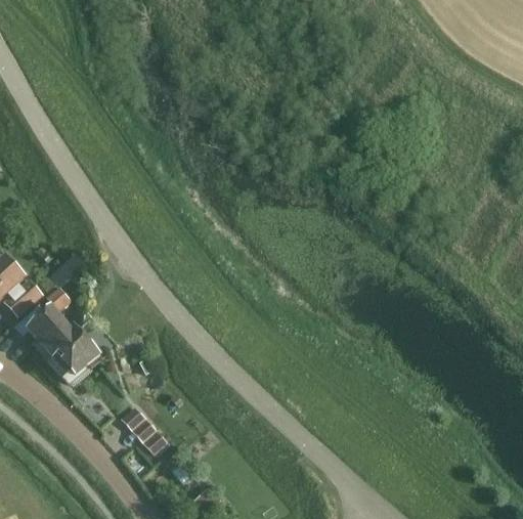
[(27,277),(7,256),(0,262),(0,301),(4,298),(8,302),(6,303),(18,317),(43,296),(31,282),(29,283),(25,278),(27,277)]
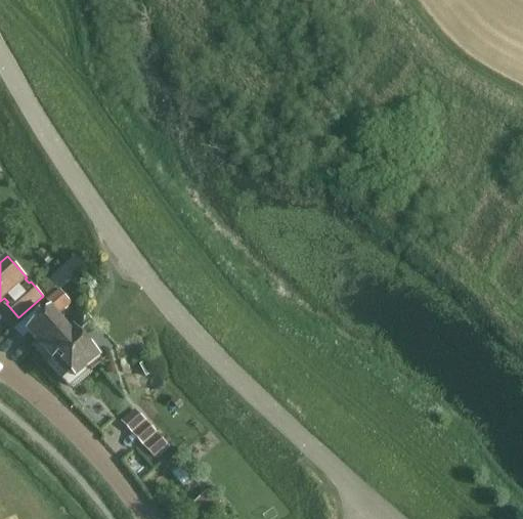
[(57,354),(77,375),(101,353),(74,323),(71,327),(52,308),(29,331),(53,357),(57,354)]
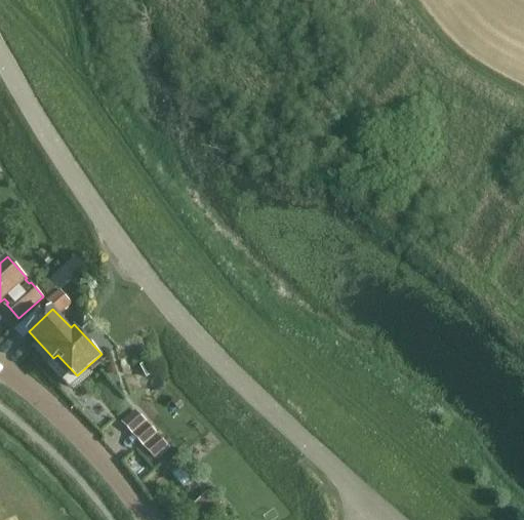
[(123,420),(134,431),(148,418),(137,407),(123,420)]
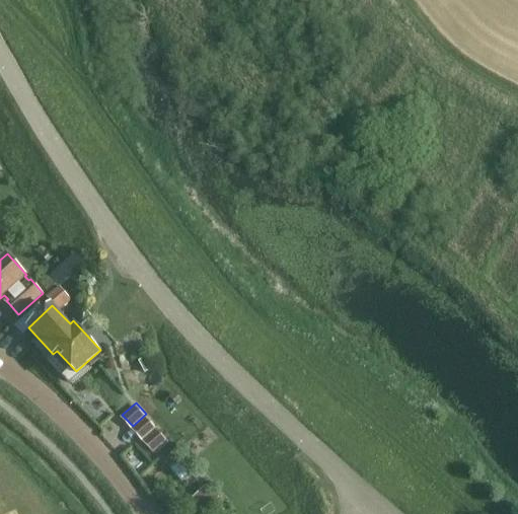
[(156,426),(143,438),(154,449),(167,437),(156,426)]
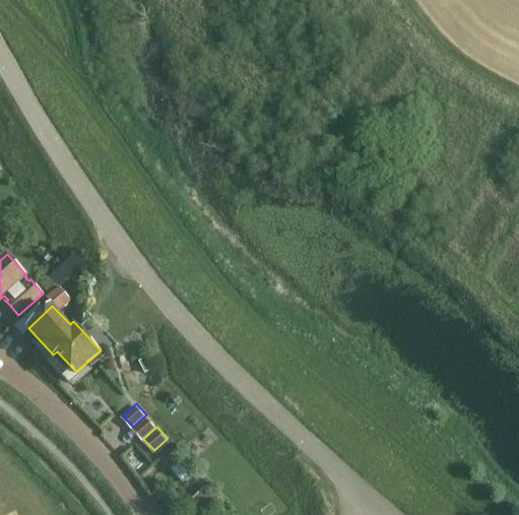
[(232,503),(224,494),(217,500),(224,509),(232,503)]
